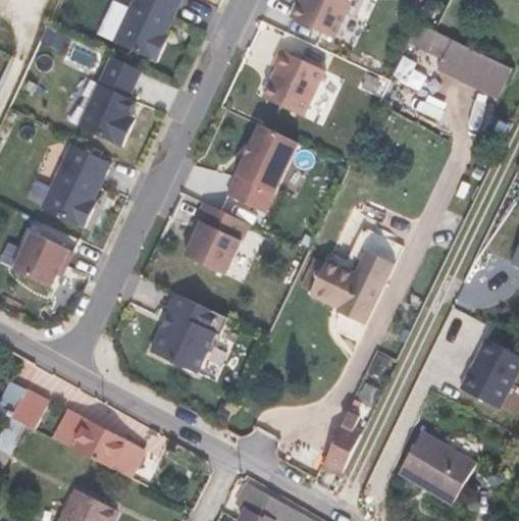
[(132,0),(113,41),(156,61),(165,42),(161,40),(179,0),(132,0)]
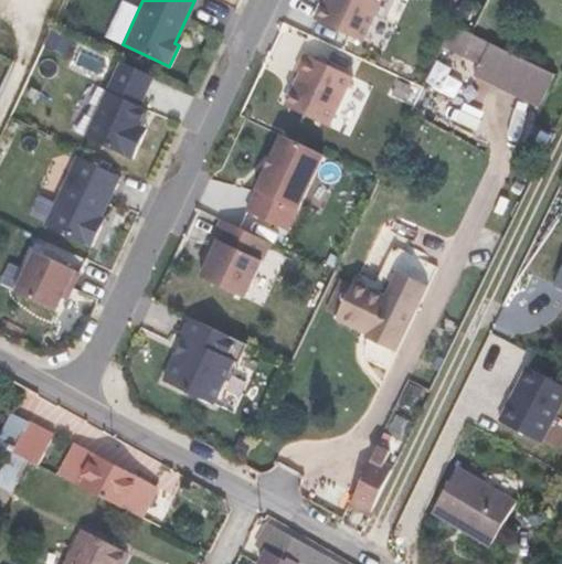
[(321,0),(314,18),(360,40),(379,0),(327,0),(326,1),(324,0),(321,0)]
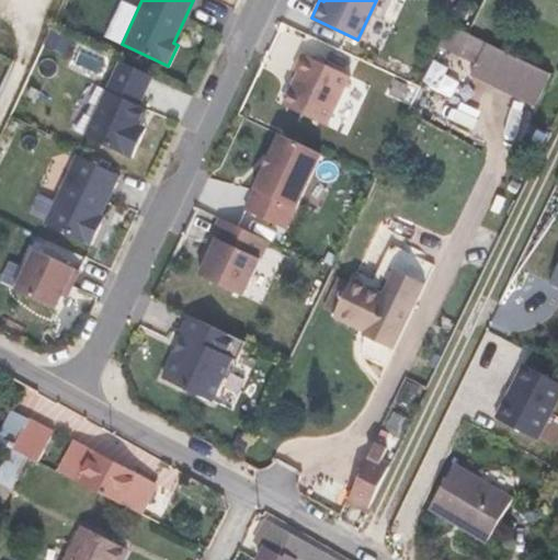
[(477,9),(457,0),(448,20),(468,29),(477,9)]
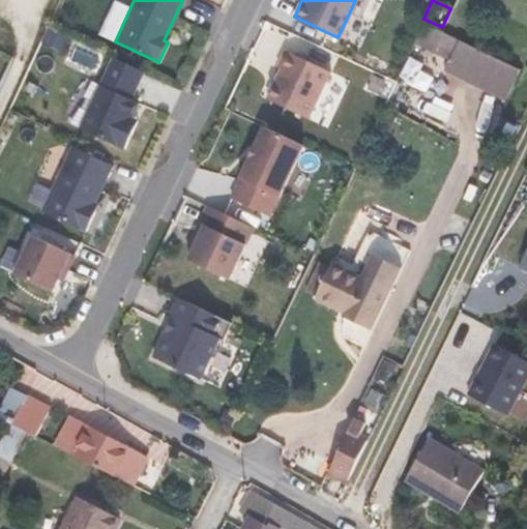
[(444,72),(503,100),(518,70),(442,32),(420,22),(411,43),(449,62),(444,72)]
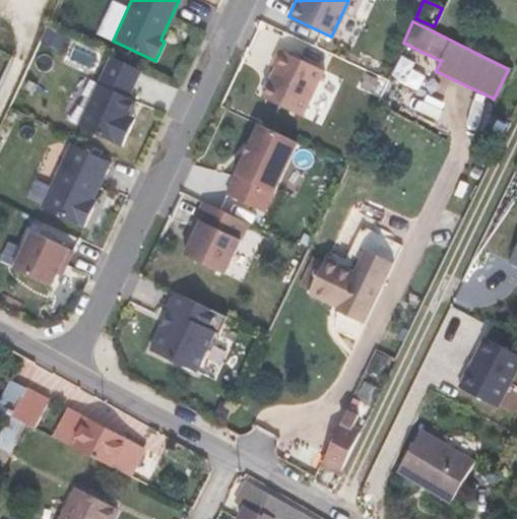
[(271,65),(275,67),(261,95),(301,115),(322,69),(278,49),(271,65)]
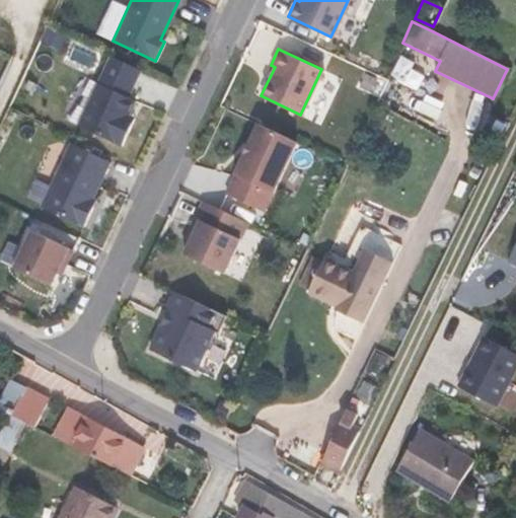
[(77,124),(121,144),(130,125),(124,122),(134,99),(127,96),(139,70),(109,56),(77,124)]
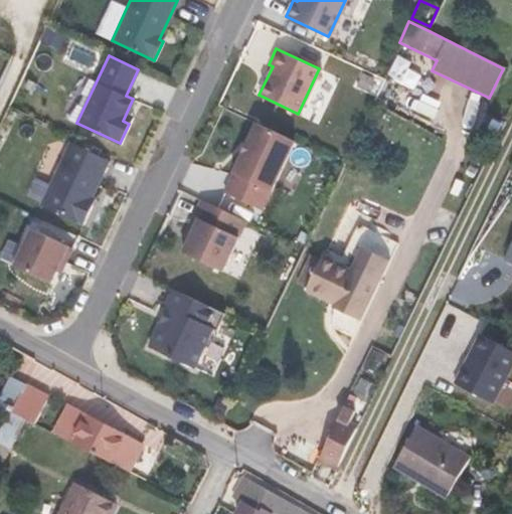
[(294,139),(257,122),(225,193),(261,208),(272,182),(275,184),(294,139)]
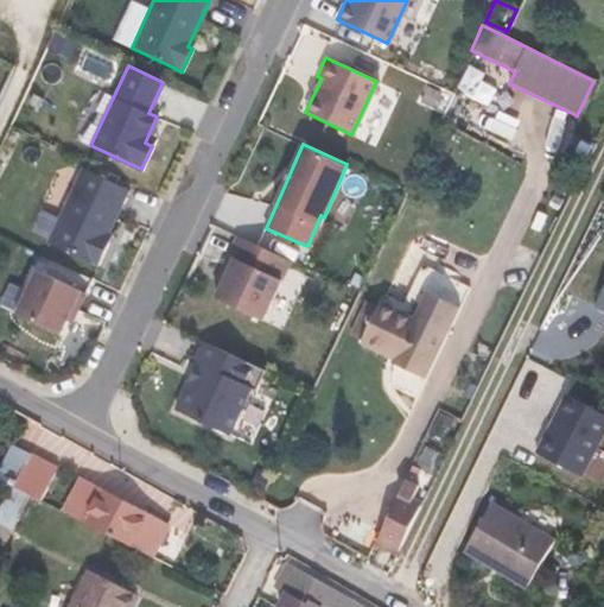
[(82,168),(48,241),(97,264),(107,241),(103,240),(127,189),(82,168)]
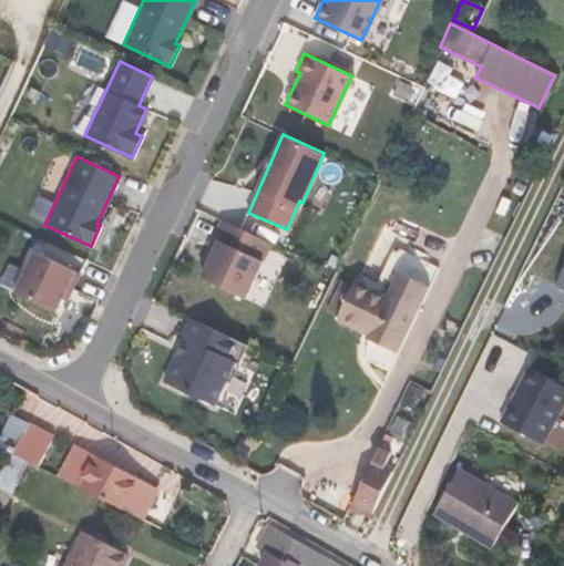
[(245,297),(269,242),(219,219),(204,254),(211,256),(205,268),(204,267),(200,277),(245,297)]
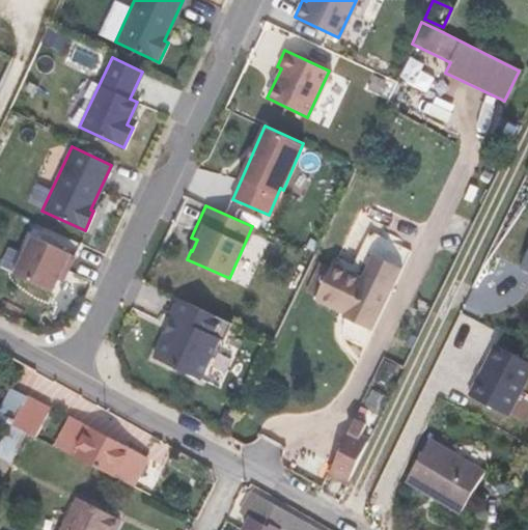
[(31,235),(14,274),(51,291),(62,268),(66,270),(74,255),(31,235)]
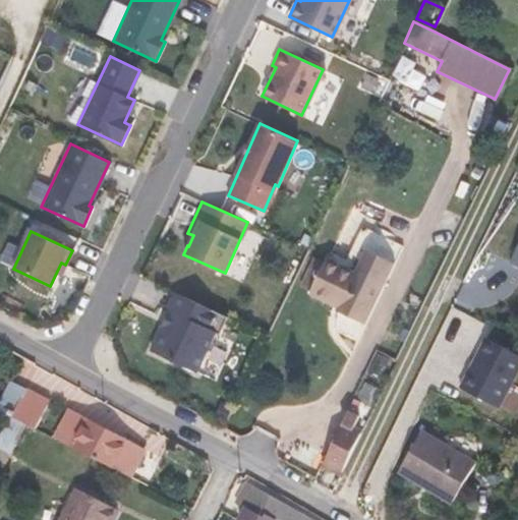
[(362,324),(392,262),(364,248),(353,272),(326,258),(308,294),(334,307),(333,309),(362,324)]
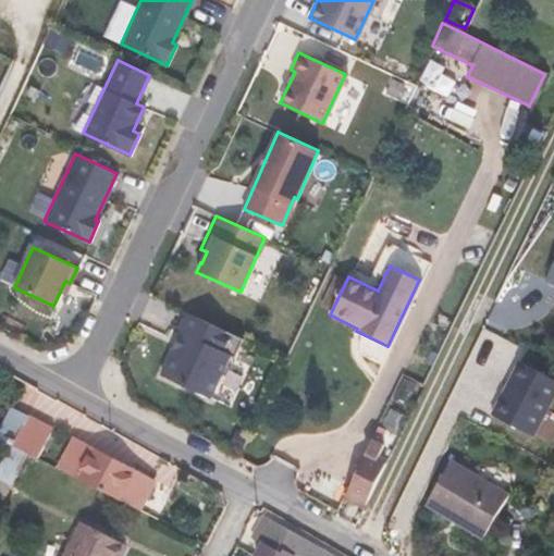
[(234,357),(243,338),(185,311),(176,330),(184,334),(177,349),(172,346),(160,373),(209,397),(229,355),(234,357)]
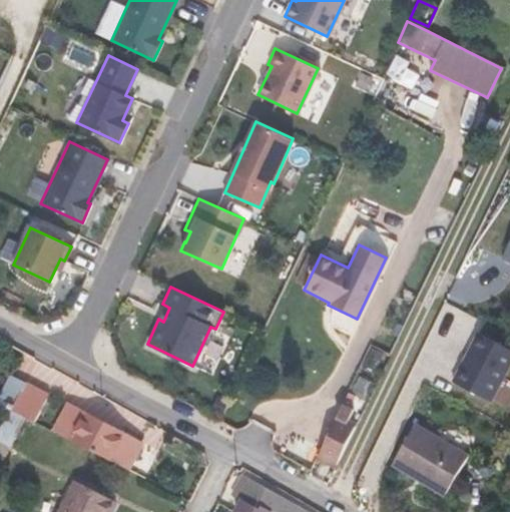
[(509,361),(509,344),(477,330),(455,381),(494,398),(509,361)]
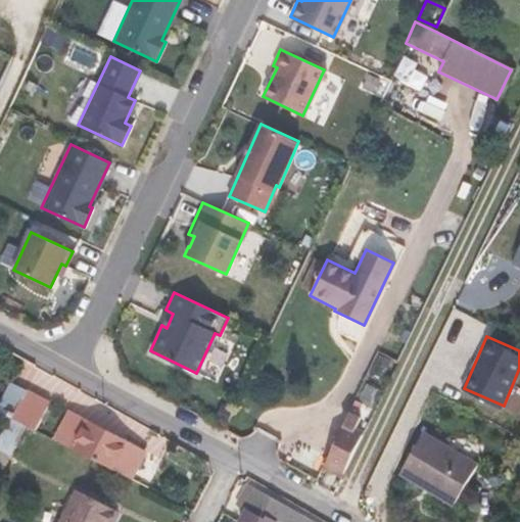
[(15,420),(33,389),(19,382),(2,413),(3,414),(15,420)]
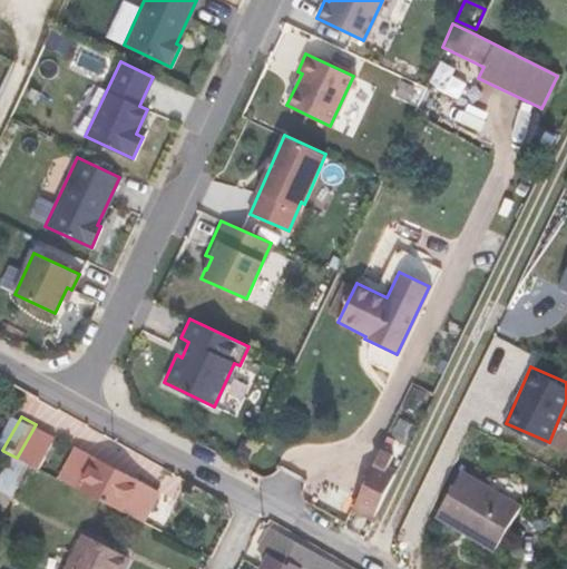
[(27,462),(44,471),(61,439),(36,424),(17,458),(27,462)]
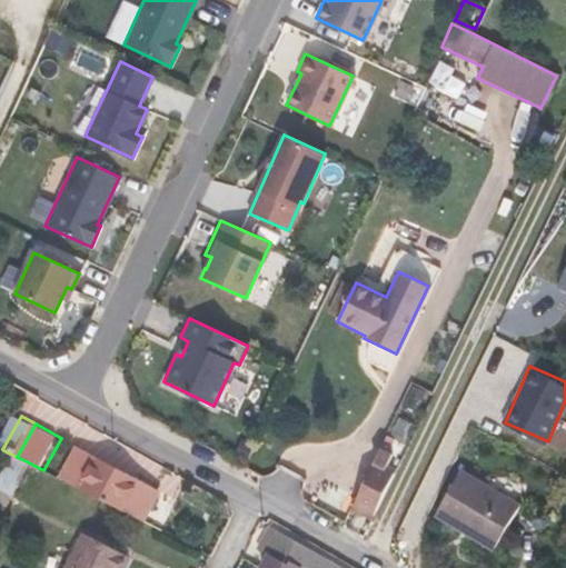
[(67,482),(147,522),(164,489),(85,447),(67,482)]
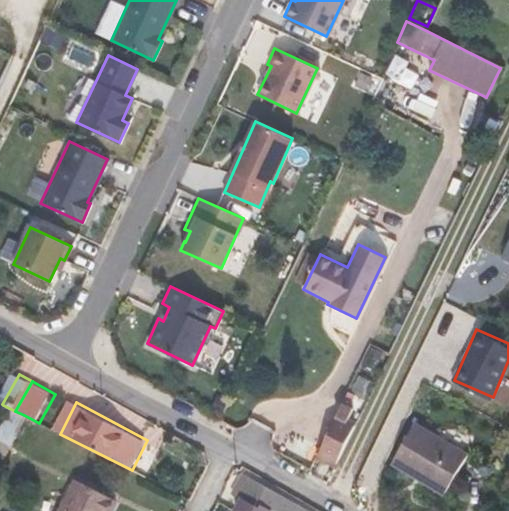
[(24,415),(3,405),(0,411),(0,459),(2,460),(24,415)]
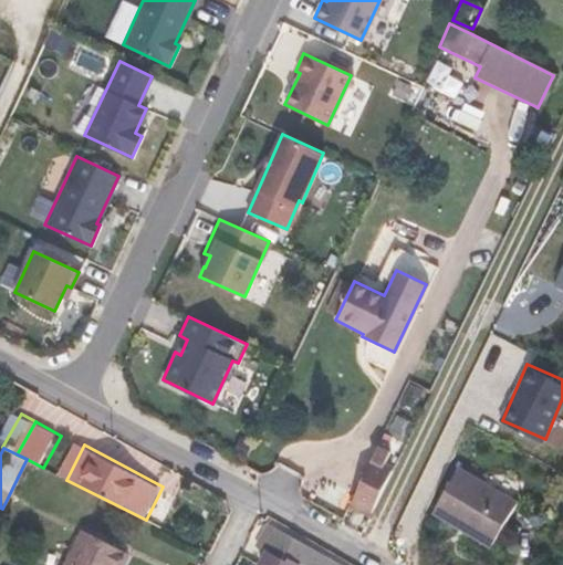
[(387,477),(366,466),(346,508),(367,518),(387,477)]
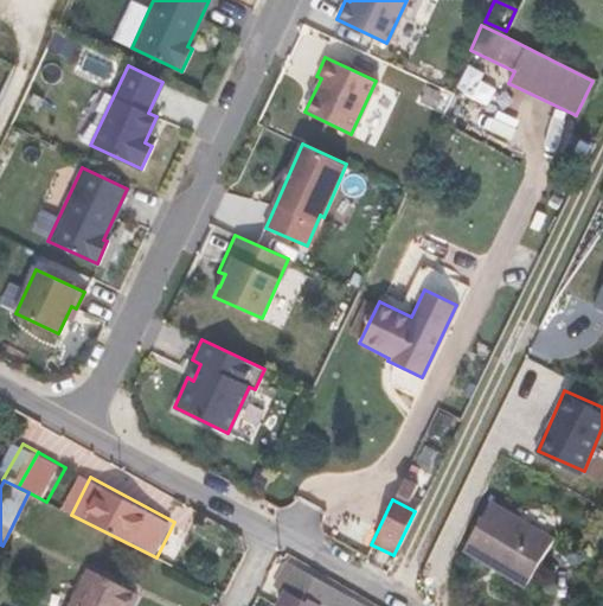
[(480,553),(541,588),(570,540),(507,506),(480,553)]
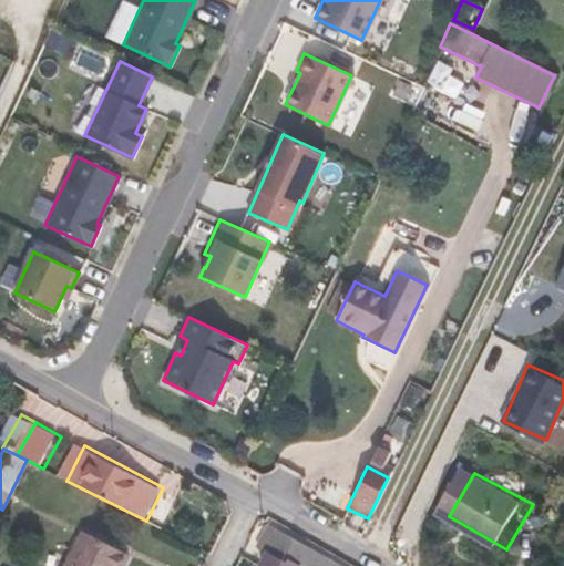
[(334,565),(324,559),(273,530),(265,524),(253,545),(264,553),(256,565),(334,565)]
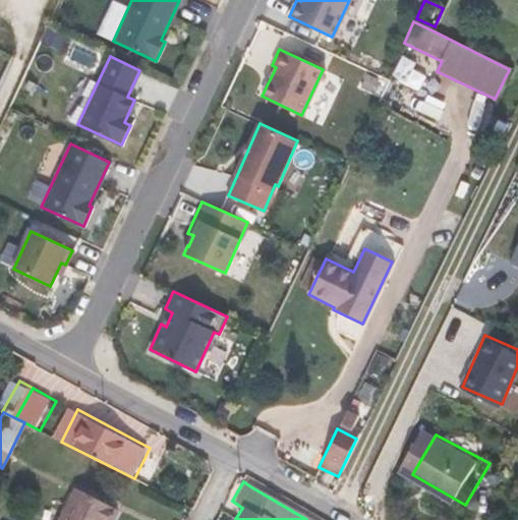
[(59,519),(101,519),(107,508),(74,492),(59,519)]
